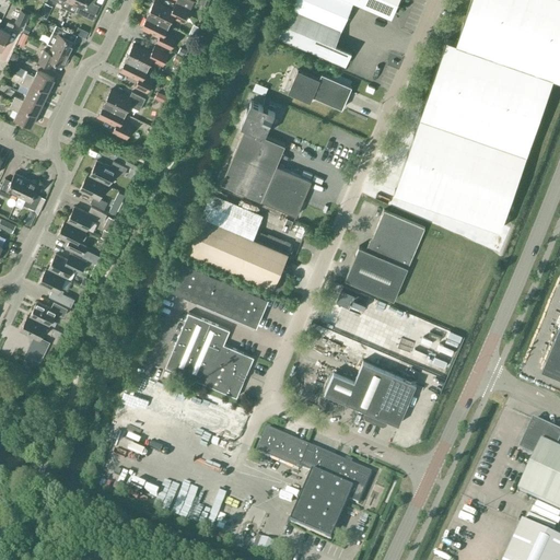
[(61,7),(68,10),(71,0),(54,0),(60,3),(61,7)]
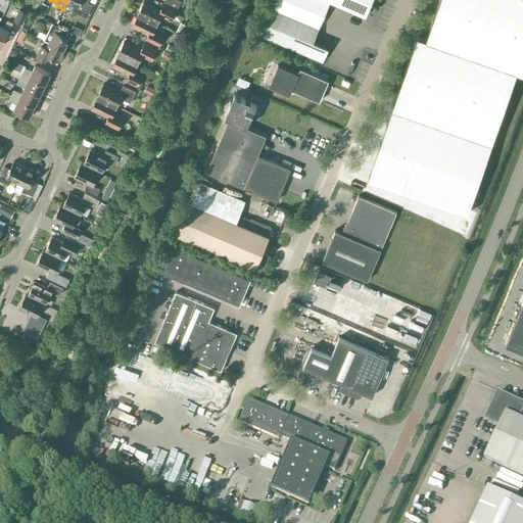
[(83,0),(66,0),(63,9),(68,12),(72,10),(87,17),(93,5),(87,2),(83,0)]
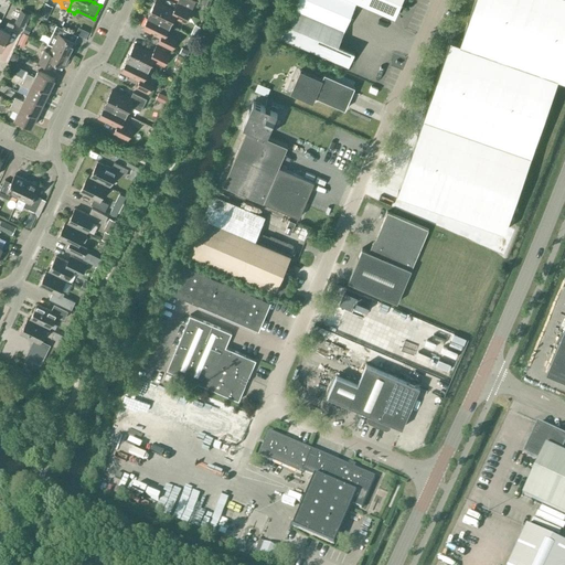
[(178,0),(173,10),(156,1),(149,14),(170,24),(173,17),(183,21),(185,16),(188,17),(191,10),(194,3),(188,0),(178,0)]
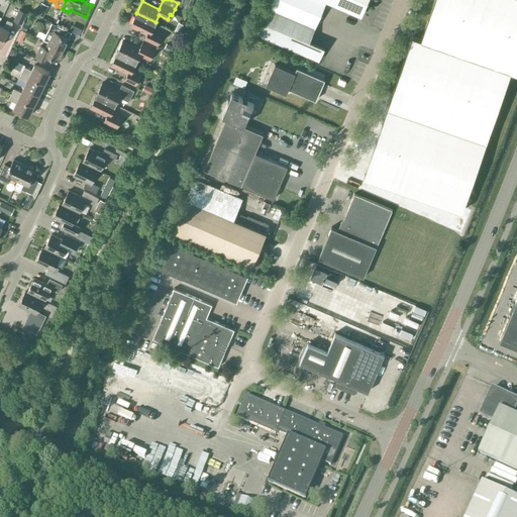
[(271,0),(267,9),(314,29),(326,0),(271,0)]
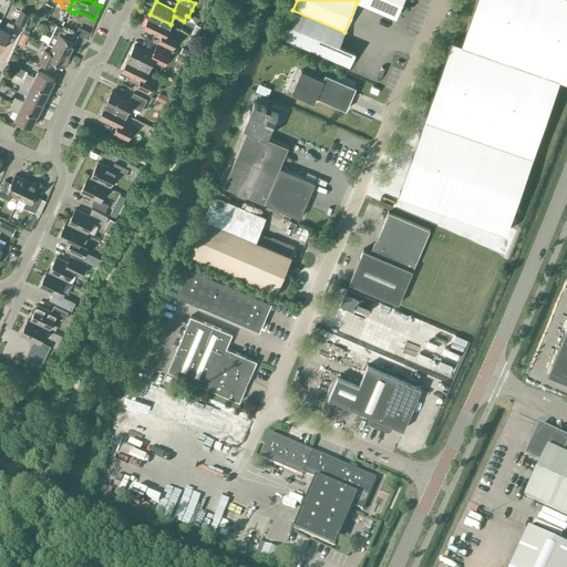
[(402,0),(366,0),(398,13),(402,0)]
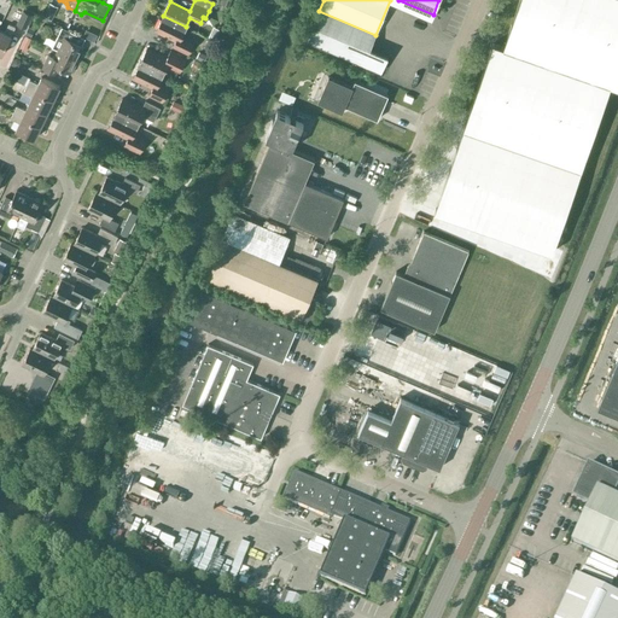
[(493,44),(464,128),(435,211),(552,252),(610,85),(617,87),(617,0),(519,0),(503,47),(493,44)]
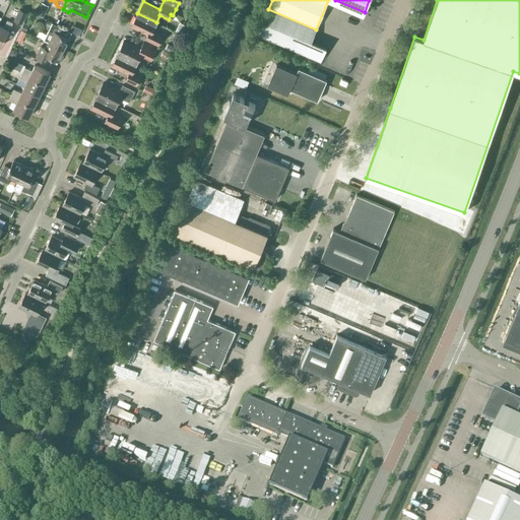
[(28,12),(19,8),(14,19),(22,23),(28,12)]
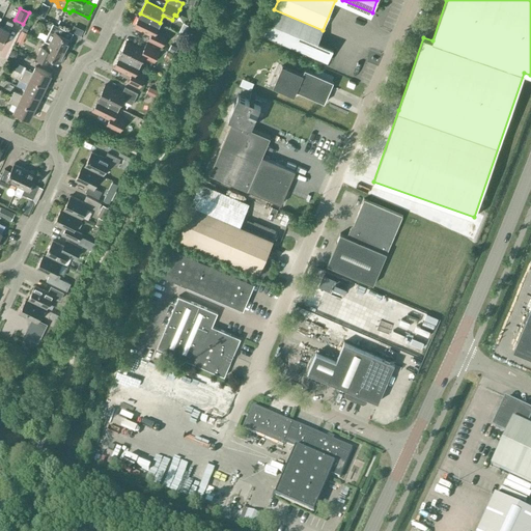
[(317,42),(323,30),(274,9),(263,34),(328,61),(333,48),(317,42)]
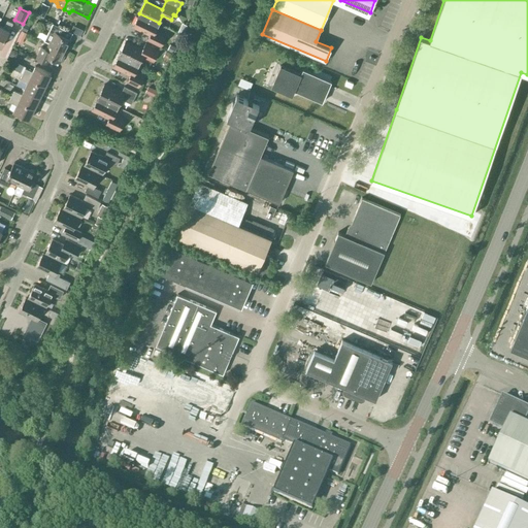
[(156,30),(159,23),(139,13),(133,26),(150,34),(147,39),(159,45),(164,34),(156,30)]
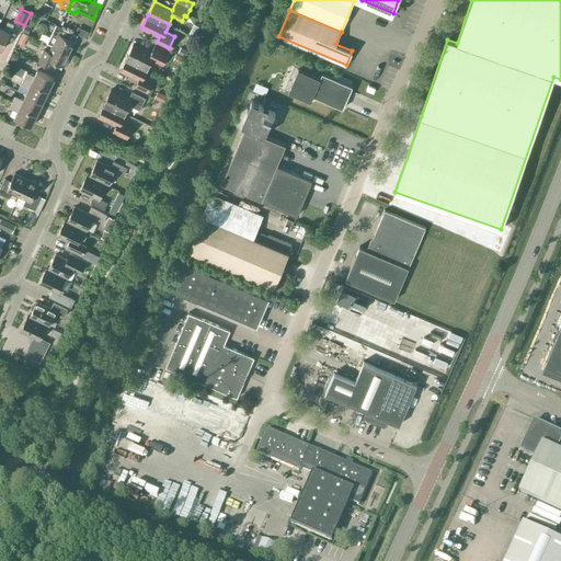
[(0,27),(0,48),(2,49),(10,33),(13,24),(8,22),(4,30),(0,27)]
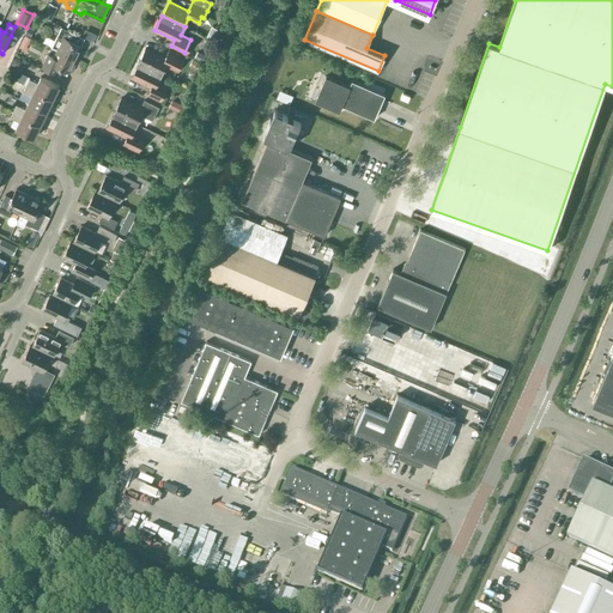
[(61,42),(58,49),(77,59),(83,46),(71,40),(74,34),(61,26),(55,40),(61,42)]
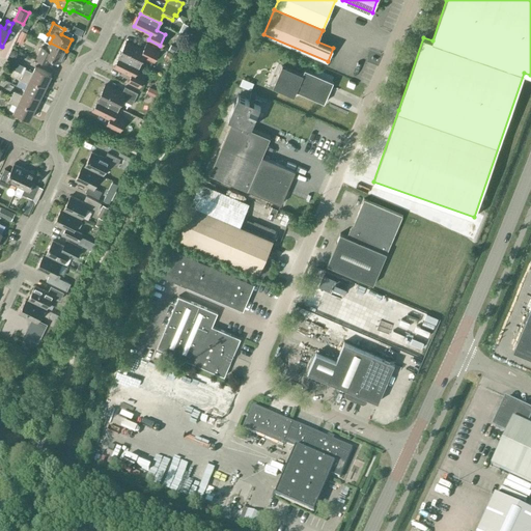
[(72,31),(82,34),(84,29),(73,26),(72,31)]
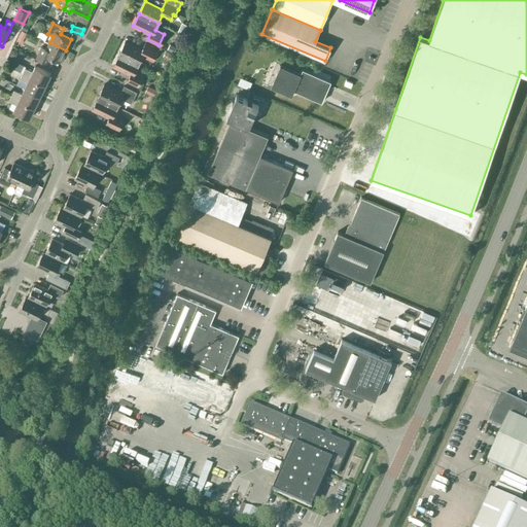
[(19,36),(26,39),(28,34),(22,30),(19,36)]
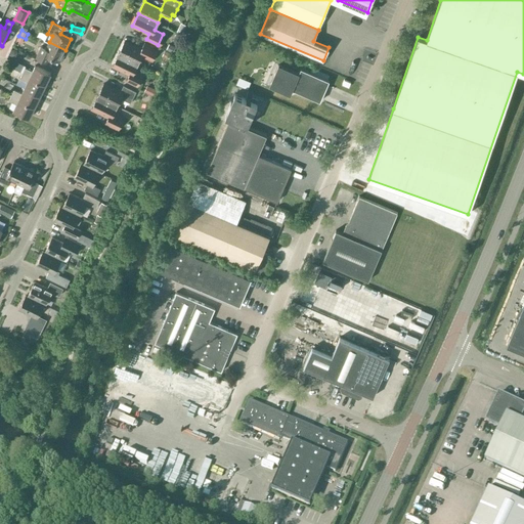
[(124,41),(119,53),(138,62),(141,55),(150,59),(156,49),(144,43),(141,49),(124,41)]
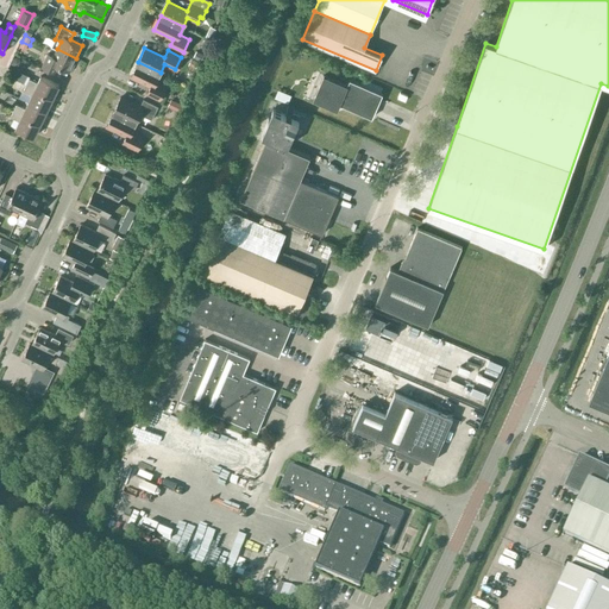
[(69,71),(76,58),(57,49),(52,56),(48,54),(42,67),(55,73),(58,66),(69,71)]
